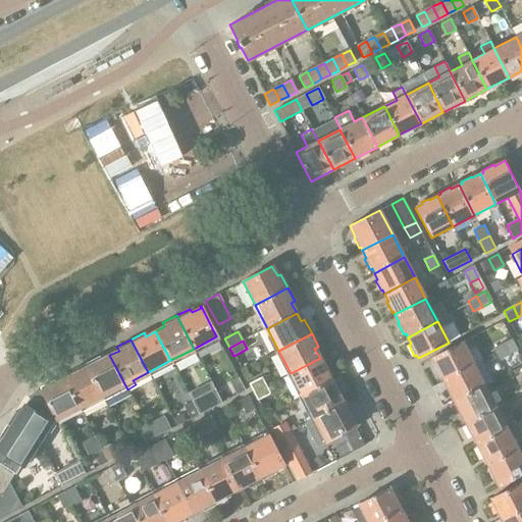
[(444,381),(474,365),(462,342),(431,358),(435,366),(434,366),(439,377),(441,376),(444,381)]
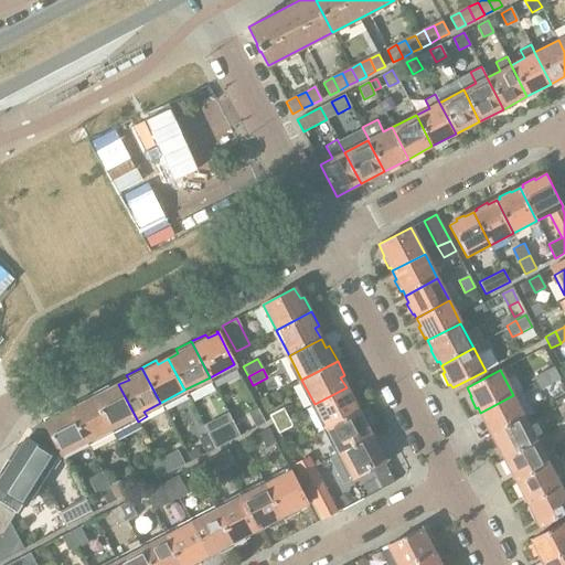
[(555,370),(546,374),(552,386),(562,382),(555,370)]
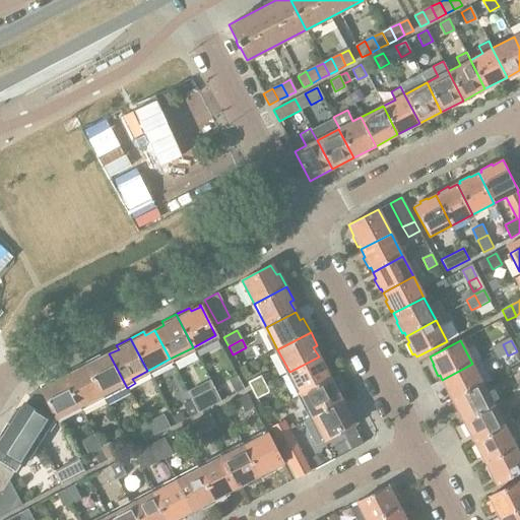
[(508,355),(503,344),(493,349),(499,361),(508,355)]
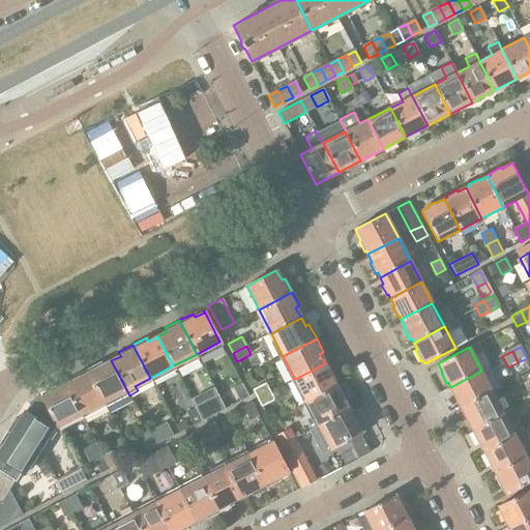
[(120,399),(128,393),(111,360),(102,365),(100,361),(86,369),(104,403),(118,394),(120,399)]
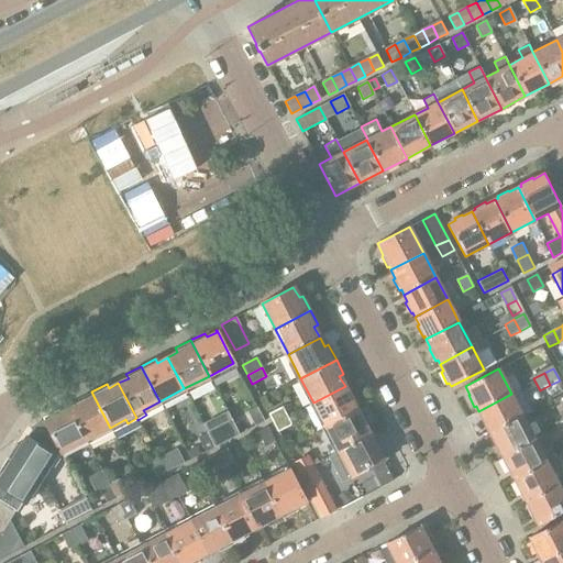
[(345,386),(313,403),(327,428),(362,409),(354,394),(350,396),(345,386)]
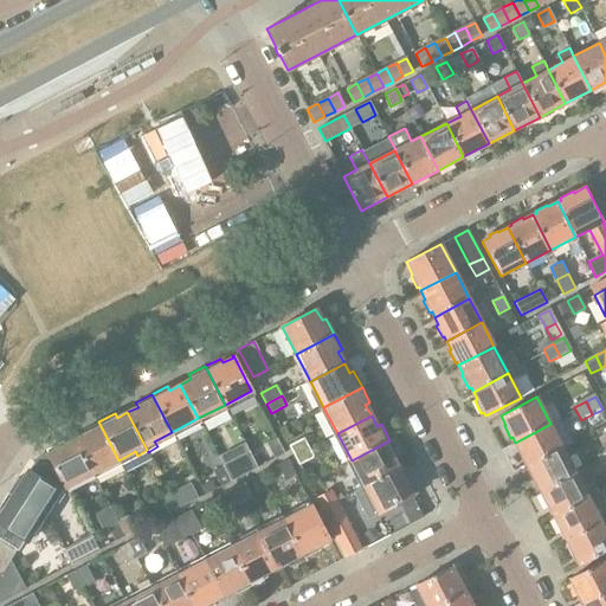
[(561,419),(550,424),(515,443),(519,450),(517,451),(523,463),(526,462),(528,466),(563,447),(573,443),(561,419)]
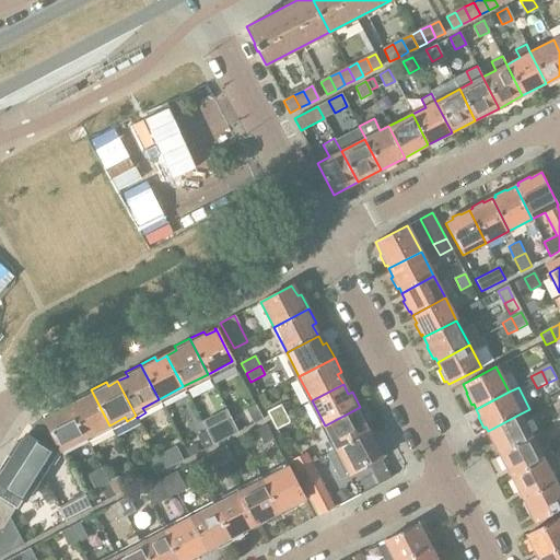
[(109,426),(91,389),(77,397),(79,401),(69,406),(84,438),(109,426)]
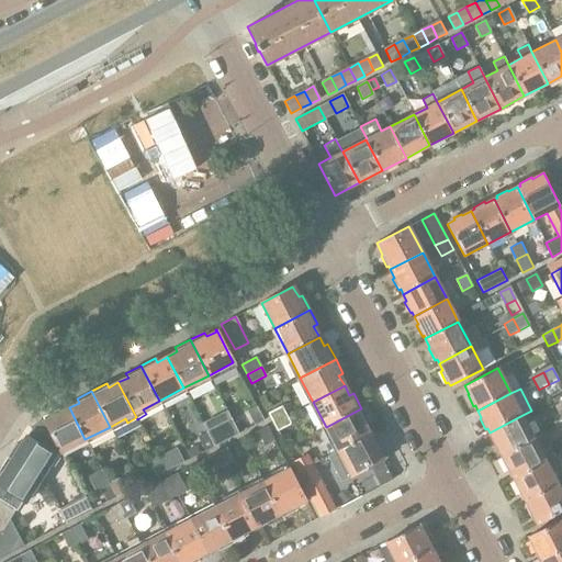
[(263,420),(256,406),(246,412),(254,426),(263,420)]
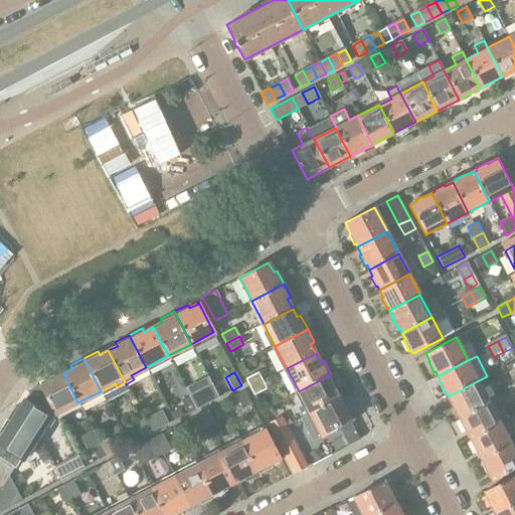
[(249,388),(263,381),(258,372),(244,379),(249,388)]
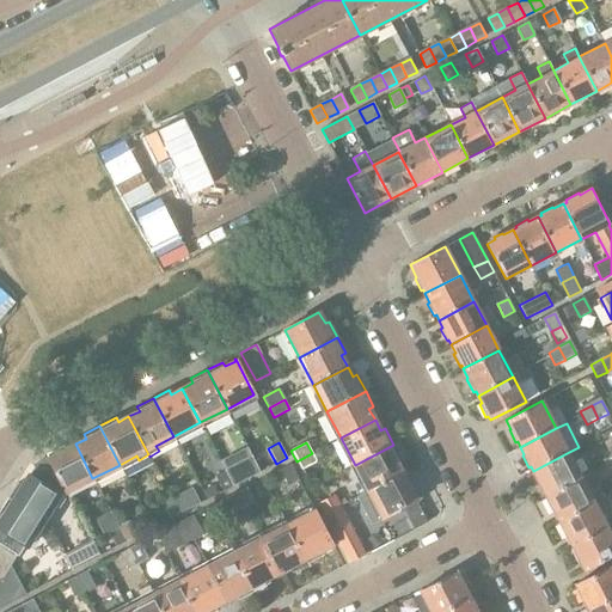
[(46,454),(48,458),(66,491),(66,493),(92,478),(75,444),(65,450),(62,446),(46,454)]
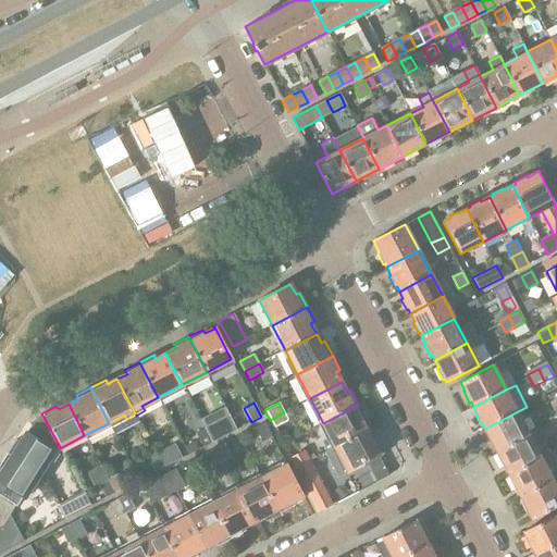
[(358,405),(323,423),(335,447),(366,431),(361,421),(364,419),(358,405)]
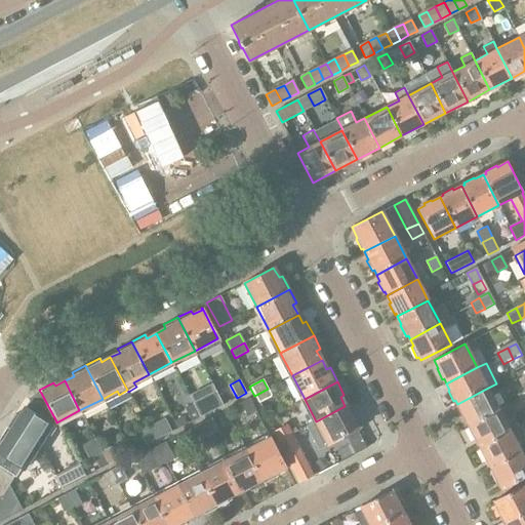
[(469,426),(499,409),(488,388),(457,404),(460,410),(459,411),(465,422),(467,421),(469,426)]
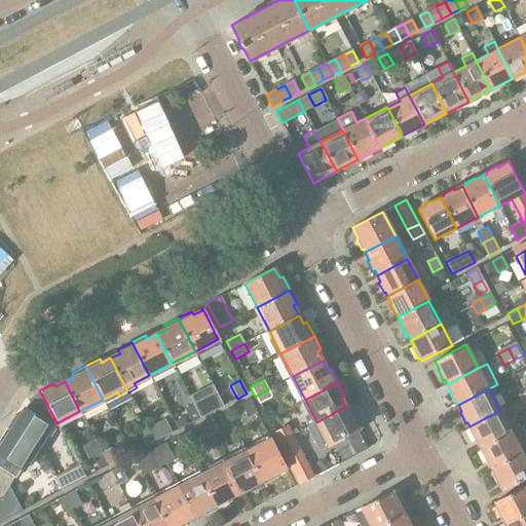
[(255,397),(259,404),(272,397),(268,389),(255,397)]
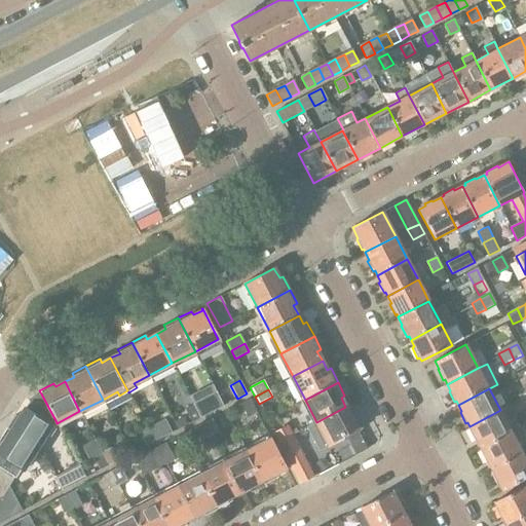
[(216,392),(192,404),(193,405),(199,418),(209,413),(223,406),(216,392)]
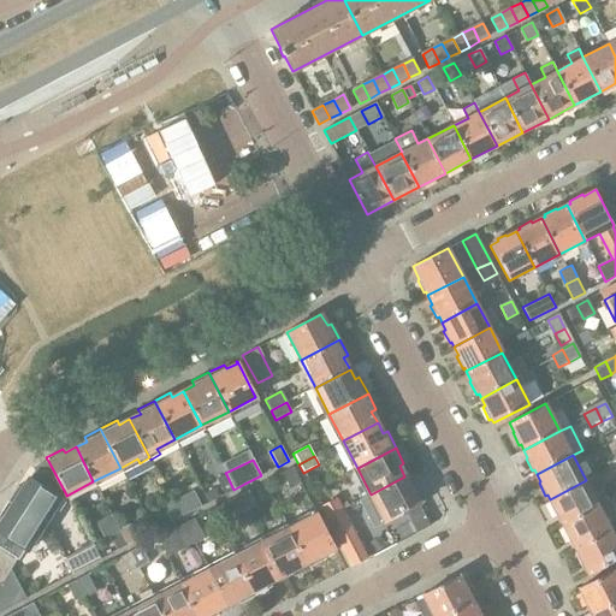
[(66,495),(48,461),(31,469),(33,471),(22,489),(18,486),(7,502),(45,525),(60,498),(60,497),(66,495)]
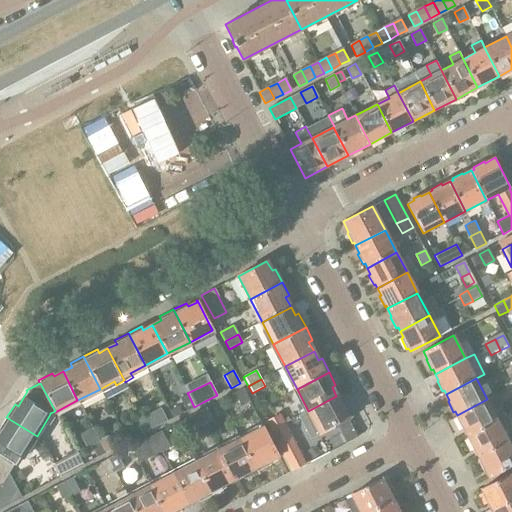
[(249,402),(242,388),(234,393),(241,406),(249,402)]
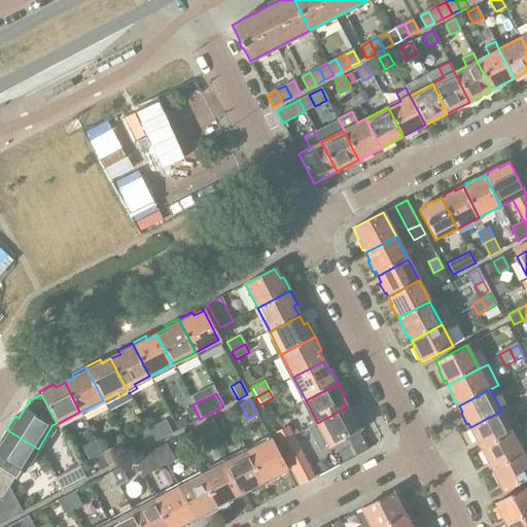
[(200,419),(194,406),(184,410),(191,423),(200,419)]
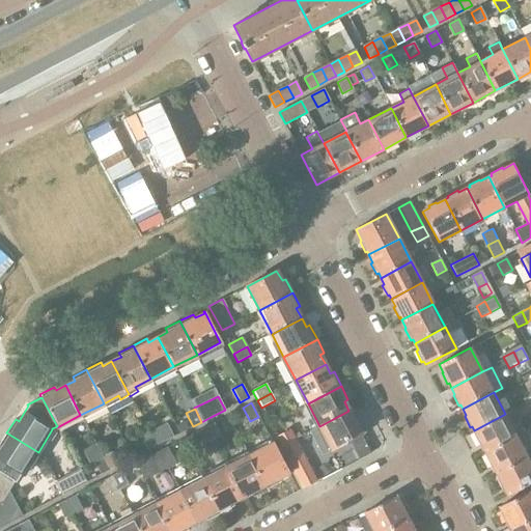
[(348,411),(319,426),(332,449),(365,432),(358,418),(354,420),(348,411)]
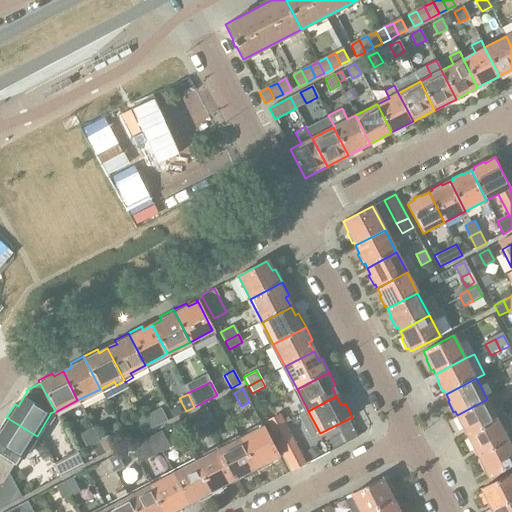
[(487,399),(457,415),(458,417),(456,418),(462,429),(463,428),(467,436),(497,420),(506,416),(500,406),(492,410),(487,399)]
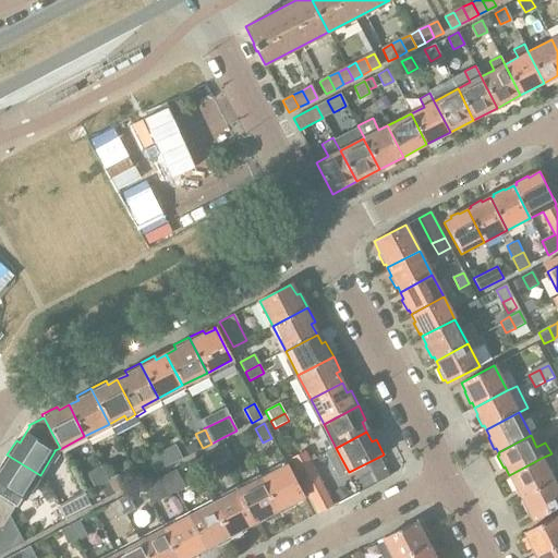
[(164,469),(182,459),(174,445),(156,455),(164,469)]
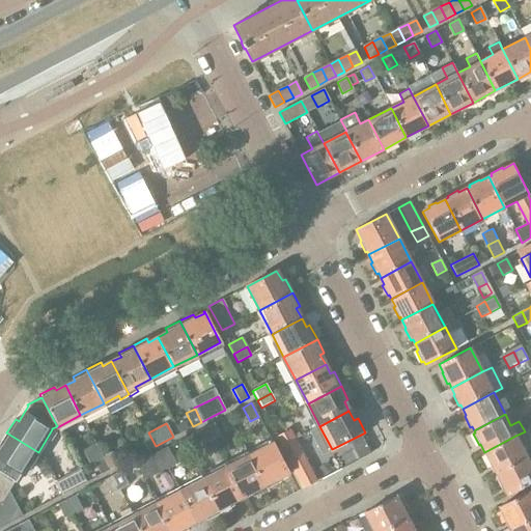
[(213,423),(204,427),(212,441),(220,437),(213,423)]
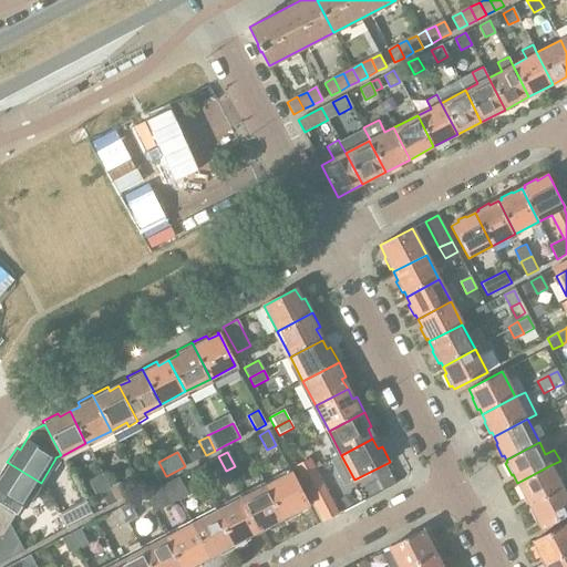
[(226,471),(218,456),(209,461),(217,475),(226,471)]
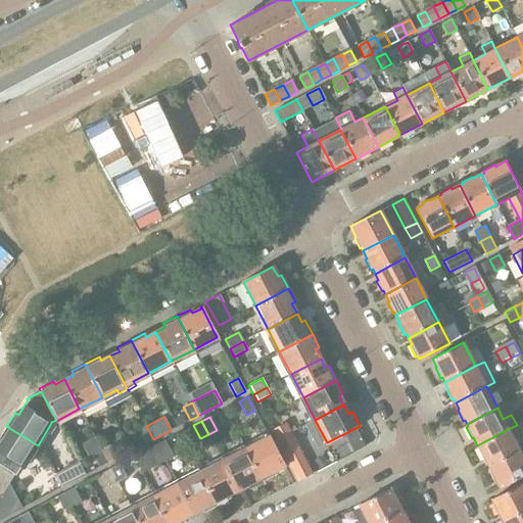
[(277,439),(290,432),(286,424),(273,431),(277,439)]
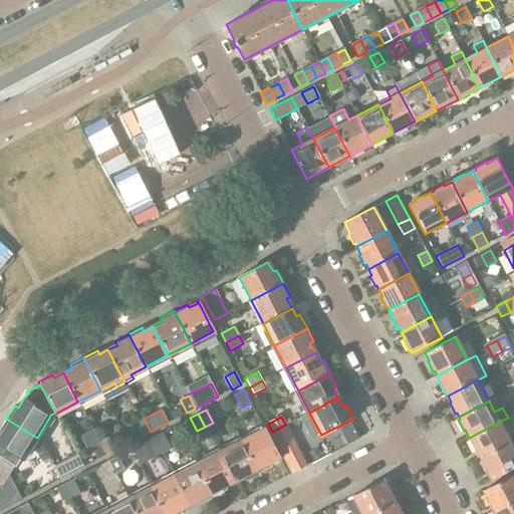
[(0,435),(0,457),(14,466),(16,467),(21,458),(23,459),(37,438),(6,419),(0,428),(0,432),(1,434),(0,435)]
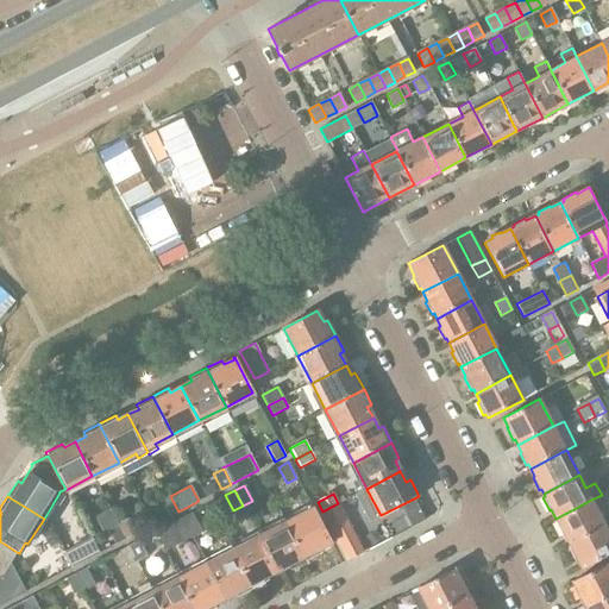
[(179,512),(170,496),(161,502),(168,516),(179,512)]
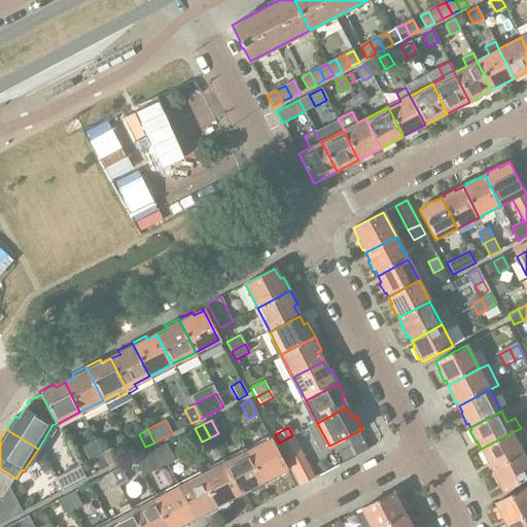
[(492,470),(523,454),(512,432),(481,449),(483,451),(481,452),(486,463),(488,462),(492,470)]
